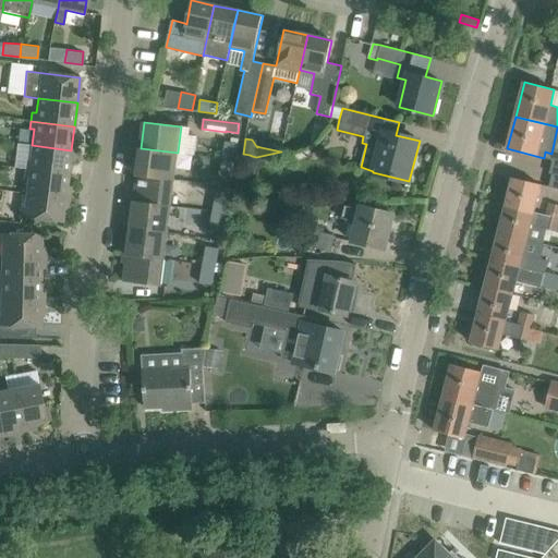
[(234,160),(238,143),(225,141),(221,157),(234,160)]
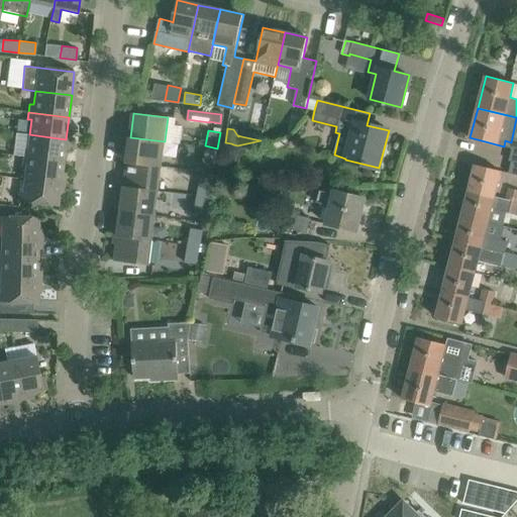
[(63,162),(66,139),(29,134),(27,148),(23,147),(22,157),(63,162)]
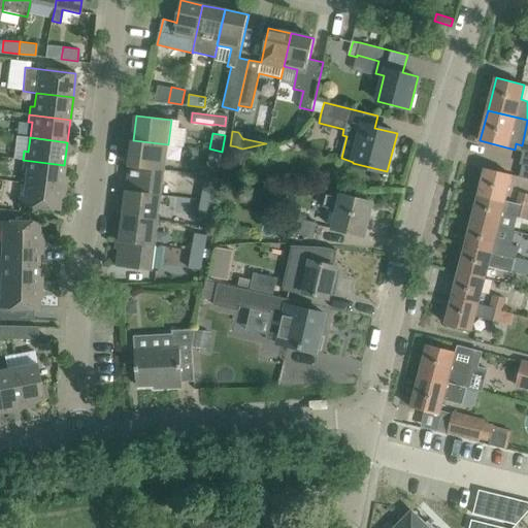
[(165,170),(168,144),(133,140),(130,165),(165,170)]
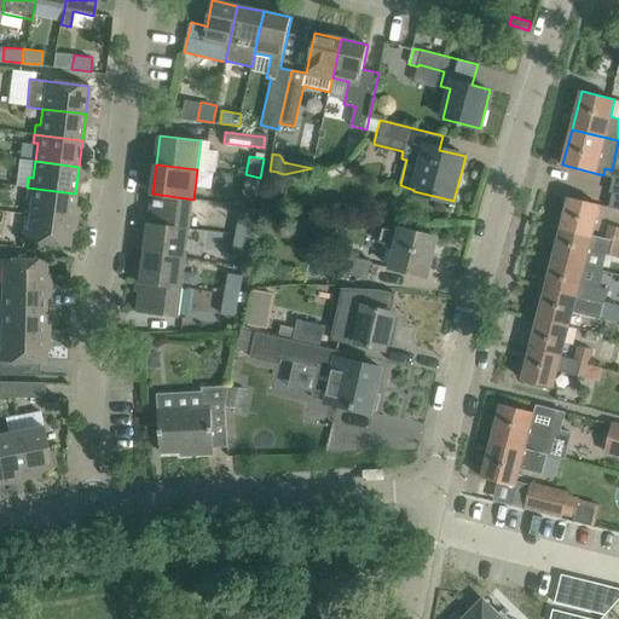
[(256,196),(260,178),(246,174),(242,194),(239,206),(254,209),(256,196)]
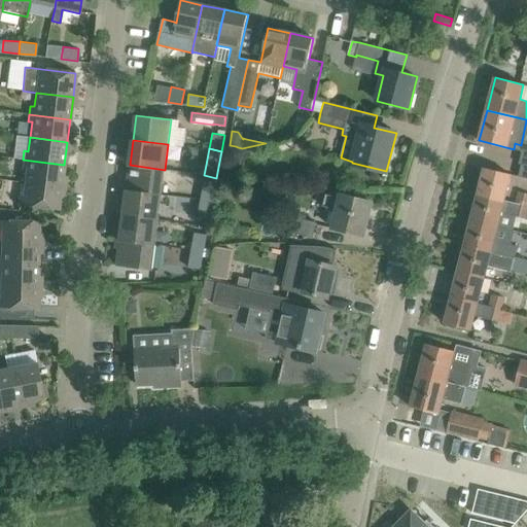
[(61,187),(64,165),(23,160),(22,166),(26,167),(24,183),(61,187)]
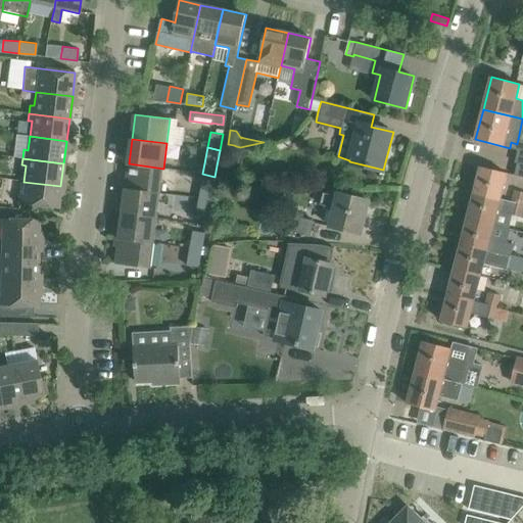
[(159,193),(163,169),(129,163),(126,189),(159,193)]
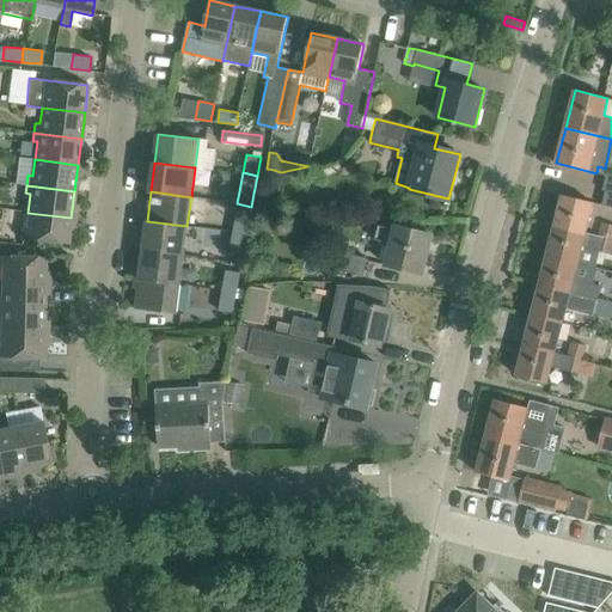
[(611,207),(611,193),(605,191),(601,204),(611,207)]
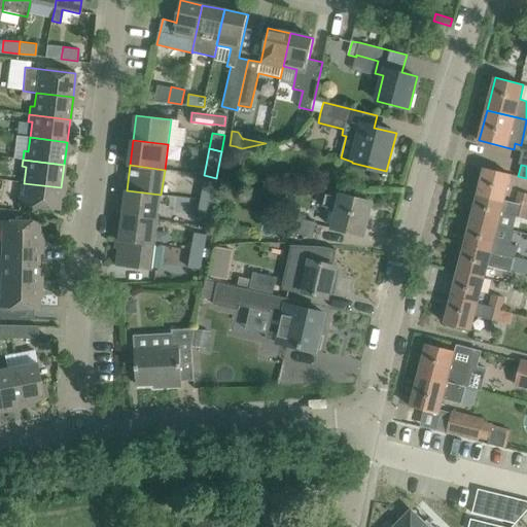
[(478,194),(504,201),(512,175),(485,168),(478,194)]
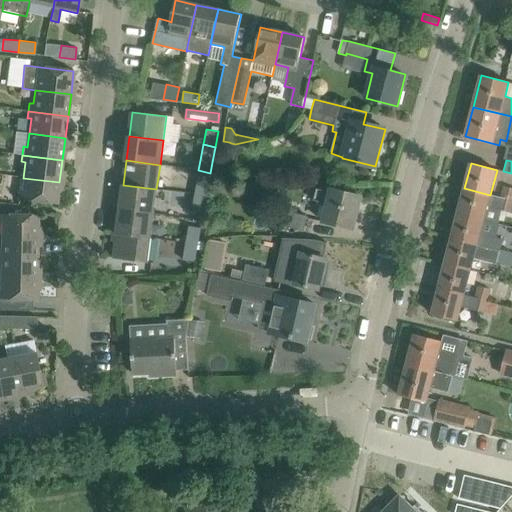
[(57,205),(59,182),(23,178),(22,191),(18,190),(17,200),(57,205)]
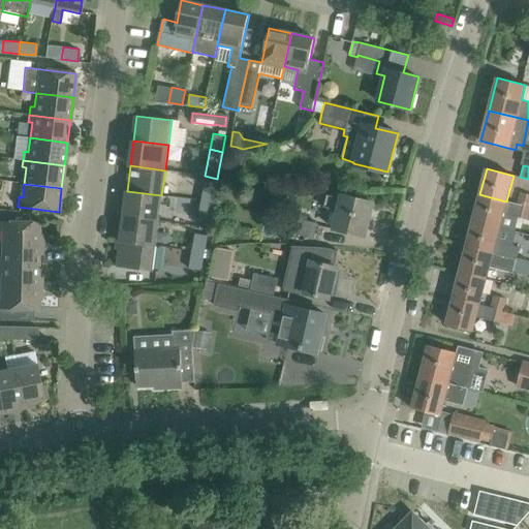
[(204,184),(200,200),(212,201),(214,185),(204,184)]
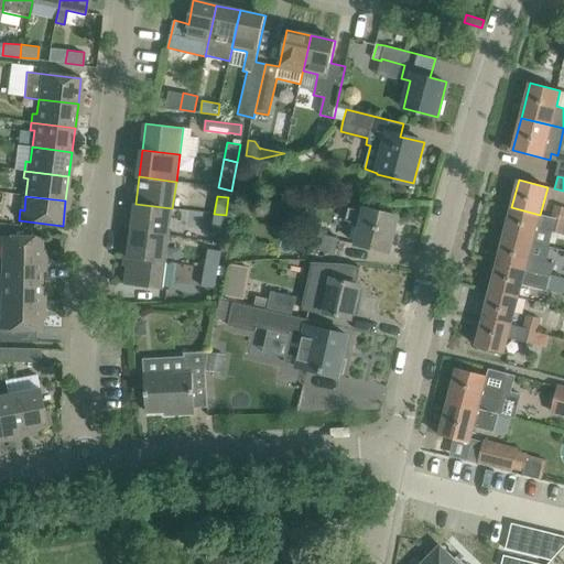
[(169,235),(172,208),(136,204),(132,230),(169,235)]
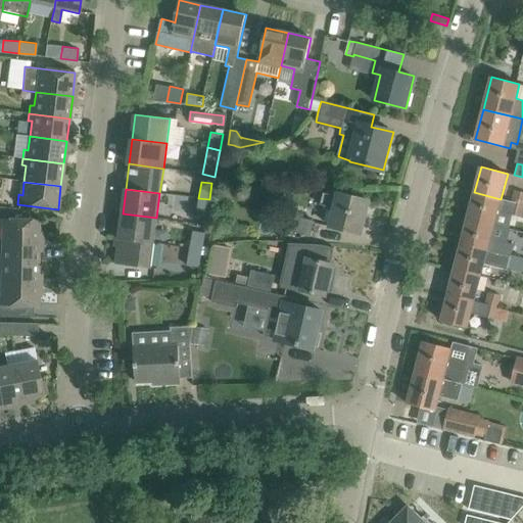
[(513,202),(522,204),(522,192),(516,191),(513,202)]
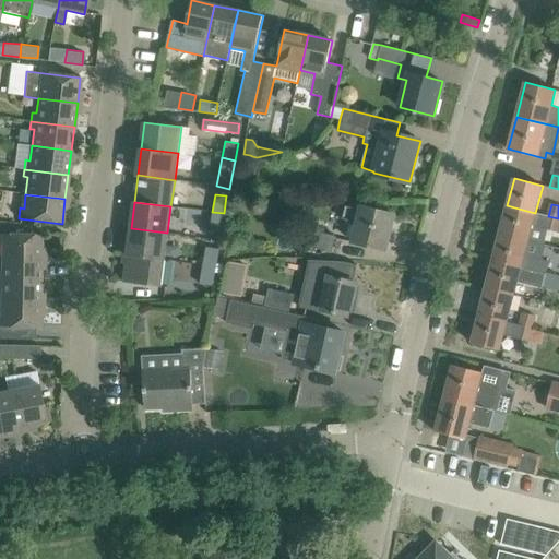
[(353,241),(387,250),(395,214),(361,206),(360,209),(346,205),(343,218),(357,223),(353,241)]
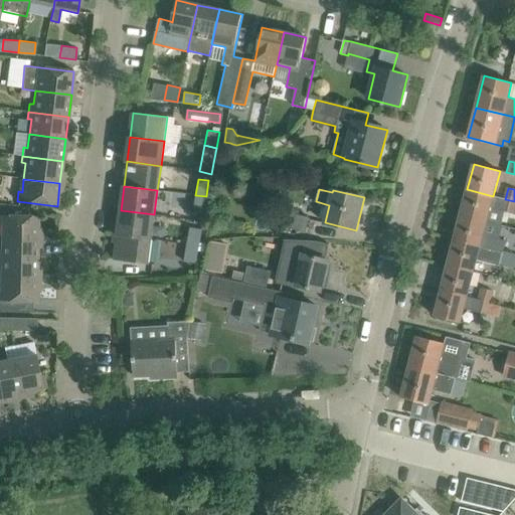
[(467,189),(461,214),(487,221),(490,207),(514,213),(514,201),(505,199),(493,196),(467,189)]
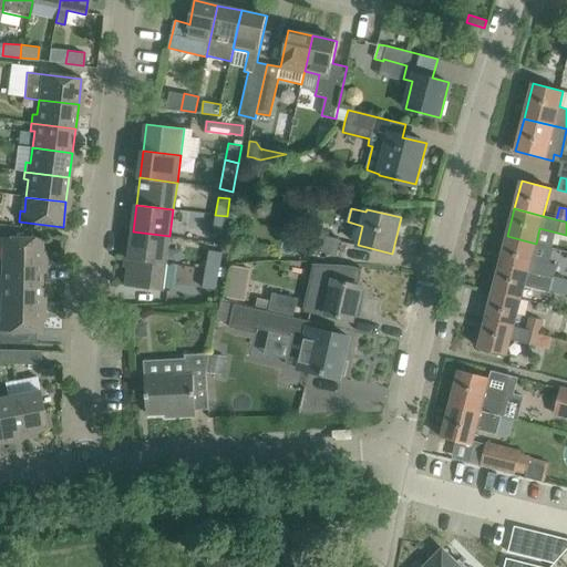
[(224,234),(227,216),(215,215),(212,233),(224,234)]
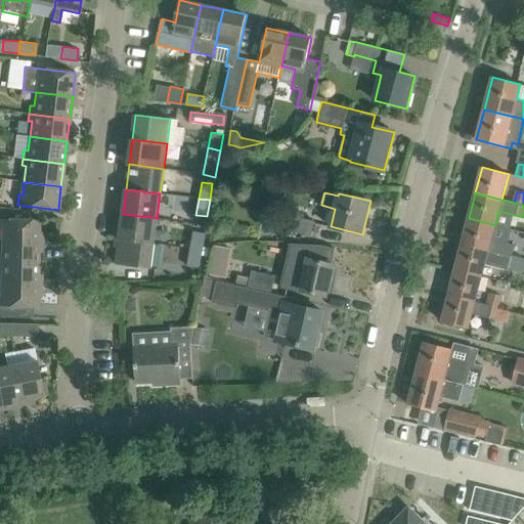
[(154,244),(157,218),(123,214),(120,239),(154,244)]
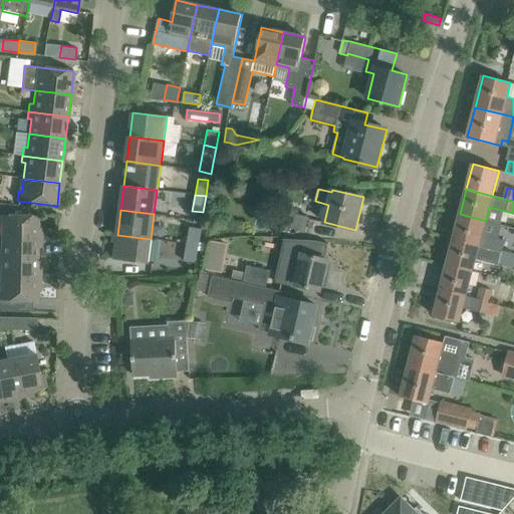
[(282,210),(278,224),(296,229),(305,231),(309,216),(282,210)]
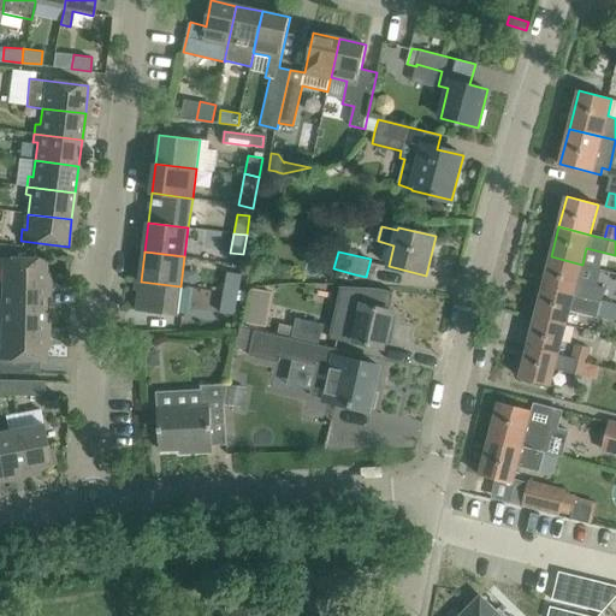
[(579,279),(582,265),(551,256),(543,286),(602,302),(605,286),(579,279)]
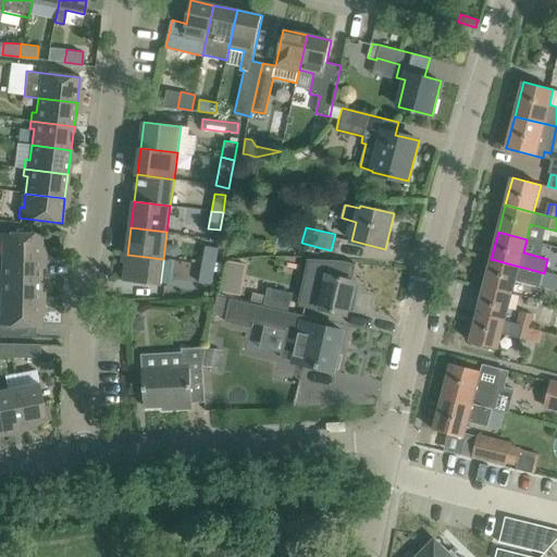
[(40,258),(41,234),(0,233),(0,240),(1,240),(1,257),(40,258)]
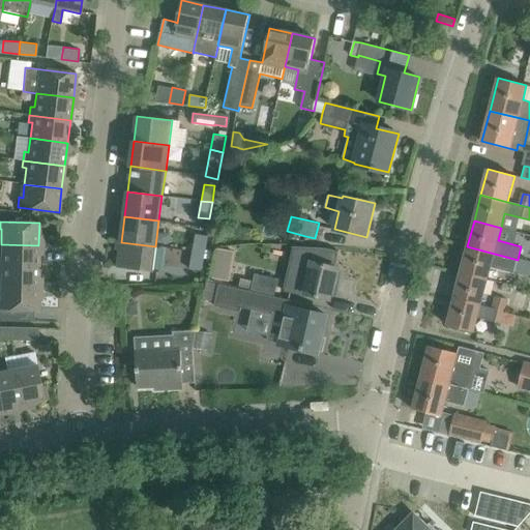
[(205,254),(208,236),(196,234),(193,251),(203,253),(205,254)]
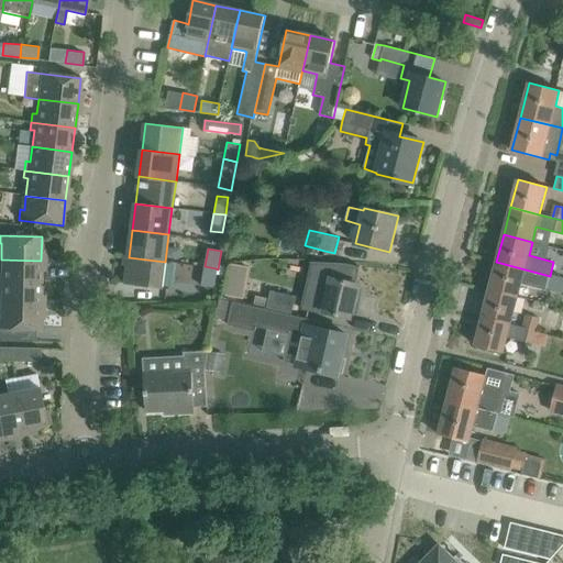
[(162,288),(165,262),(129,257),(125,284),(162,288)]
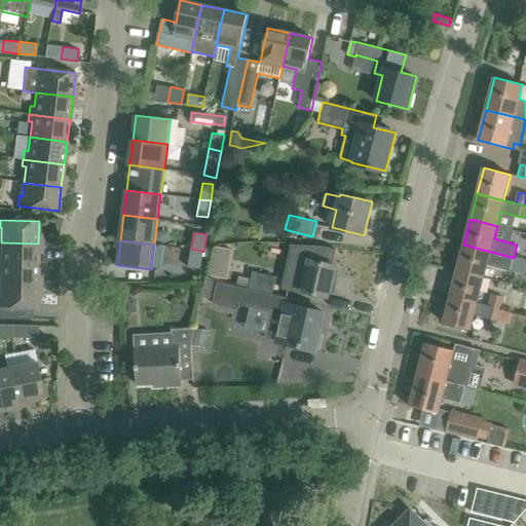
[(0,263),(38,265),(38,243),(1,242),(0,255),(0,263)]
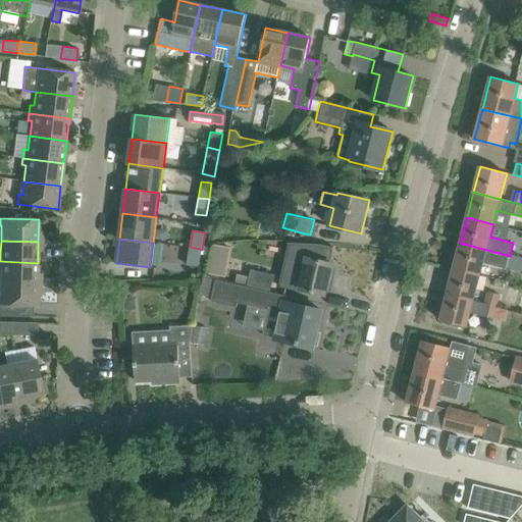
[(290,245),(280,286),(301,292),(301,290),(325,295),(326,291),(330,291),(332,278),(329,277),(332,263),(335,250),(336,248),(324,245),(289,243),(289,245),(290,245)]
